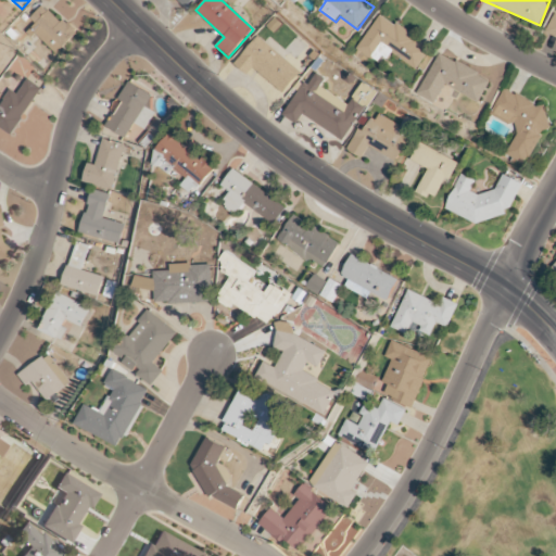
[(29,30),(57,54),(76,34),(43,4),(30,19),(36,24),(29,30)]
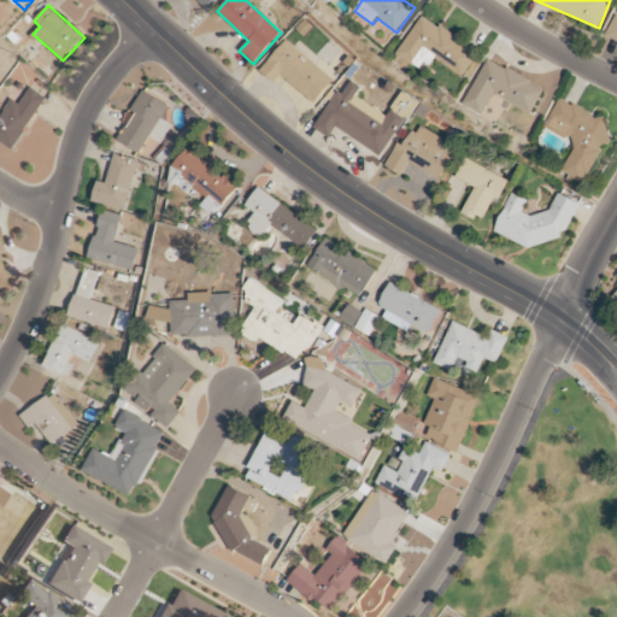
[(604,36),(616,41),(616,16),(615,15),(604,36)]
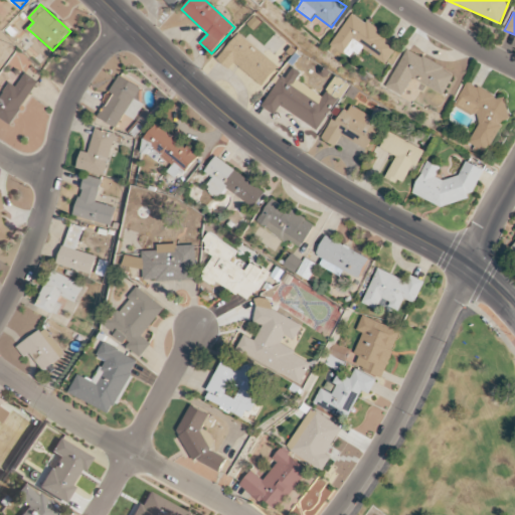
[(399,43),(351,13),(331,45),(356,61),(363,49),(386,64),(399,43)]
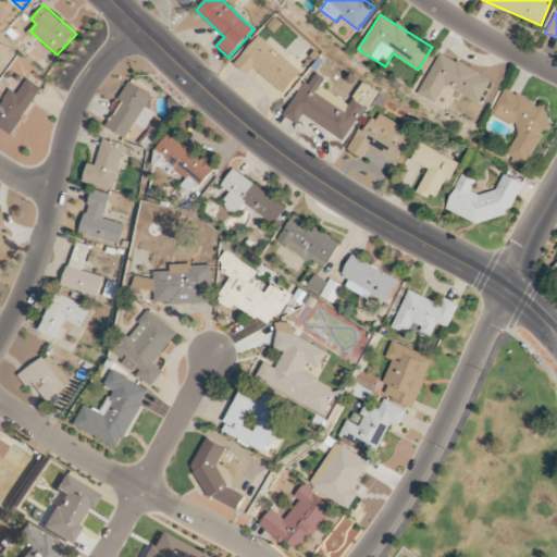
[(235,65),(249,75),(254,70),(284,94),(300,72),(256,37),(235,65)]
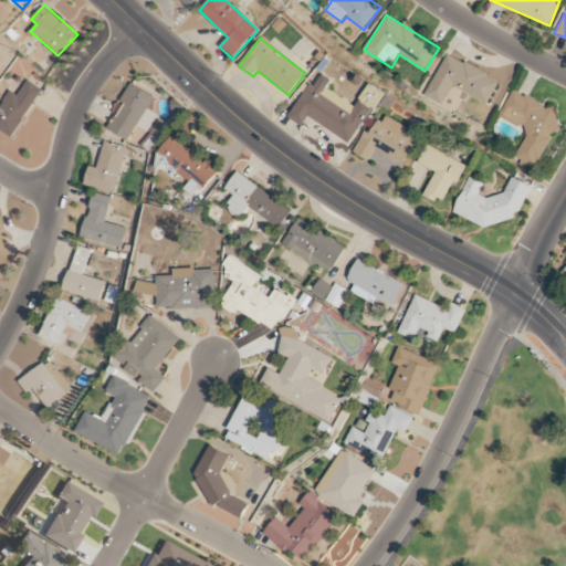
[(489,104),(500,80),(446,54),(426,97),(443,106),(452,87),(489,104)]
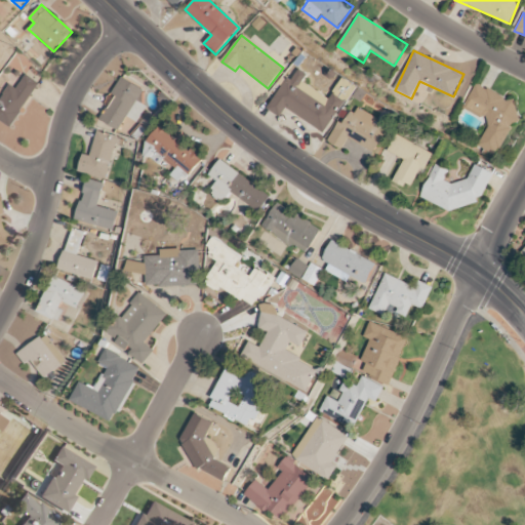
[(326,133),(355,85),(341,77),(329,98),(301,82),(307,75),(297,69),(290,80),(286,77),(267,109),(281,117),(285,109),(326,133)]
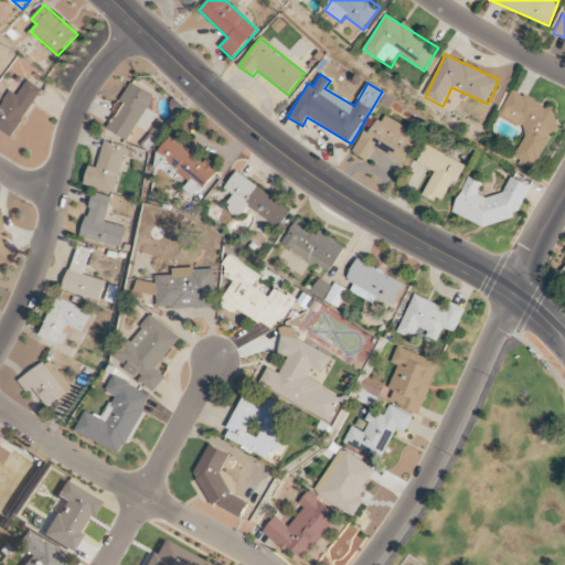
[(42,89),(28,81),(18,96),(10,91),(0,105),(0,129),(12,137),(42,89)]
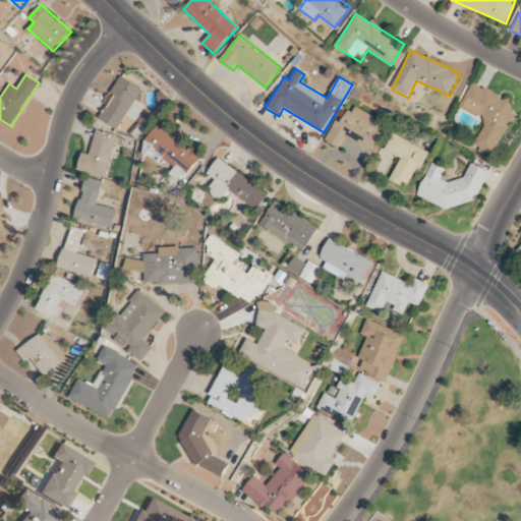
[(474,145),(493,155),(517,106),(472,82),(460,108),(485,121),(474,145)]
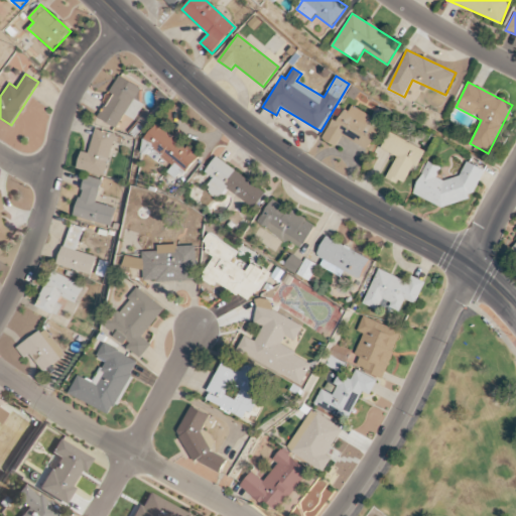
[(371,116),(348,105),(339,123),(332,119),(321,140),(337,147),(342,137),(368,150),(379,129),(367,123),(371,116)]
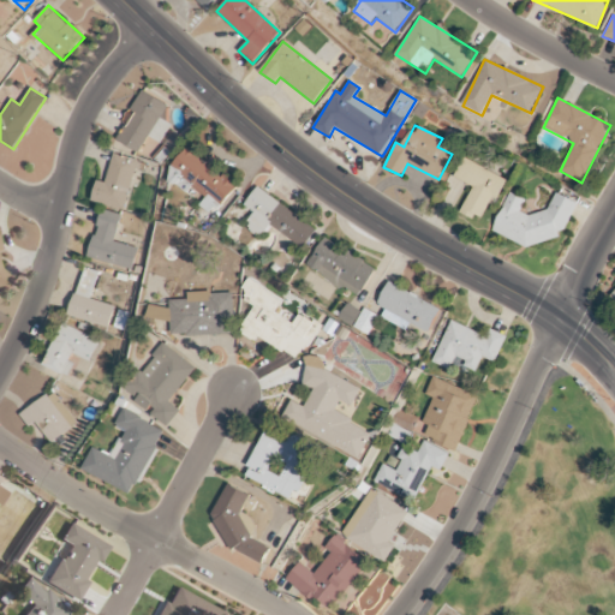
[(237,187),(190,149),(167,178),(186,193),(195,184),(221,206),(237,187)]
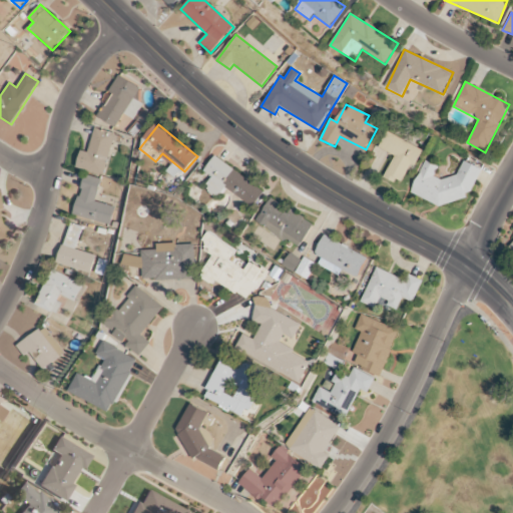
[(88,152),(81,150),(77,167),(104,175),(115,133),(95,128),(88,152)]
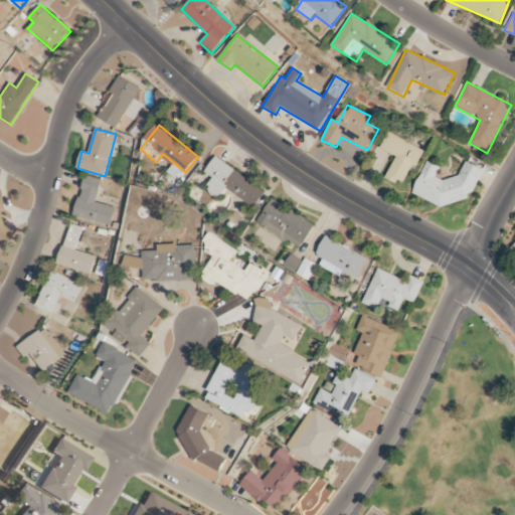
[(425,150),(387,132),(379,148),(396,156),(386,177),(403,185),(412,166),(416,168),(425,150)]
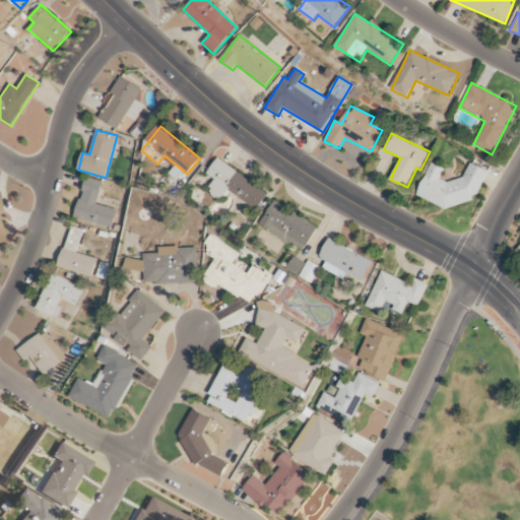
[(268,195),(217,158),(206,174),(214,180),(207,190),(220,200),(229,190),(257,210),(268,195)]
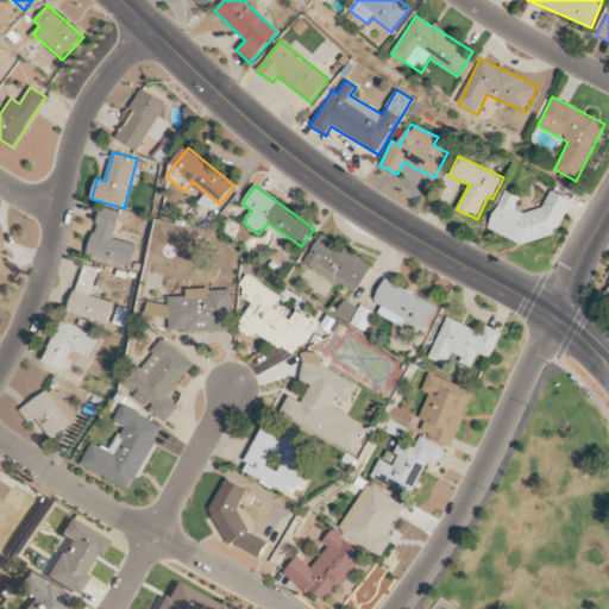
[(551,251),(571,200),(550,192),(540,215),(516,207),(520,198),(503,190),(489,226),(551,251)]
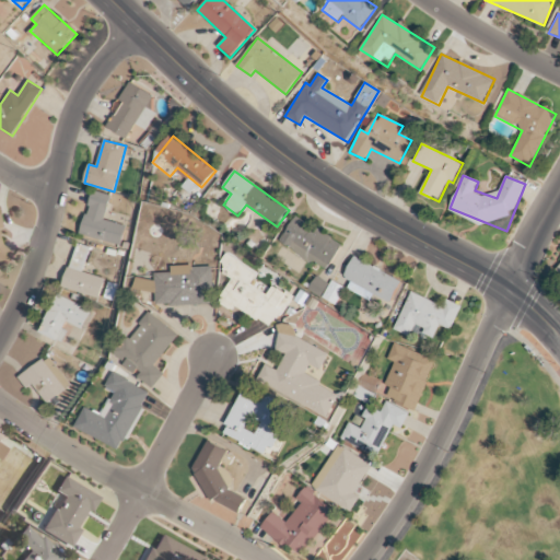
[(81,235),(120,246),(126,225),(104,220),(111,196),(93,190),(81,235)]
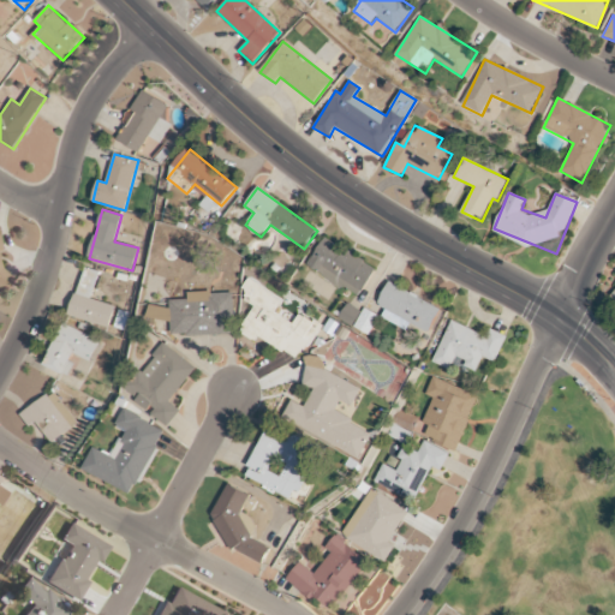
[(360,297),(376,267),(323,238),(306,268),(360,297)]
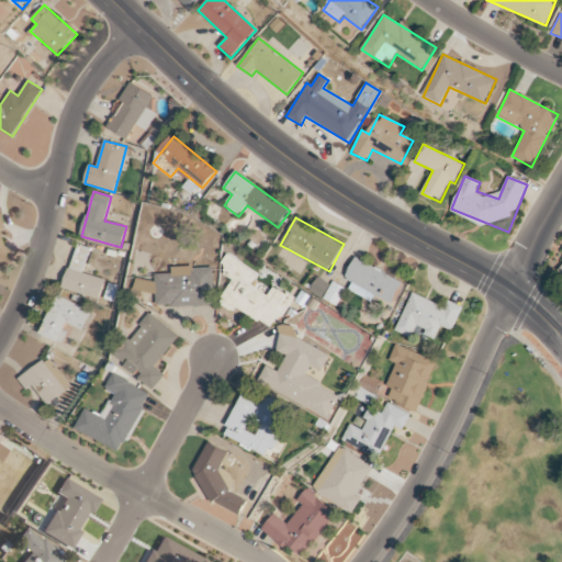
[(100,299),(104,280),(83,274),(90,248),(76,245),(64,290),(100,299)]
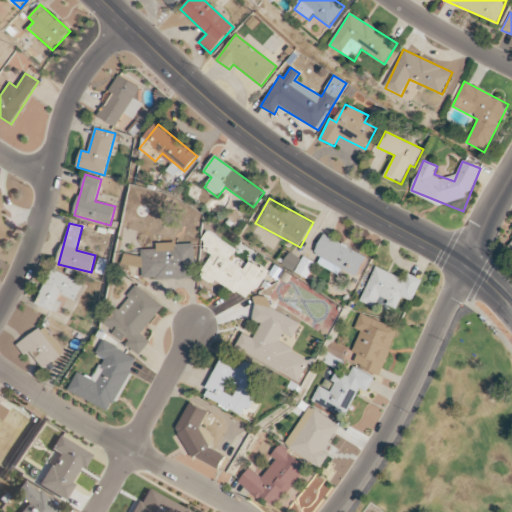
[(267,271),(249,261),(244,269),(229,260),(236,249),(206,232),(201,241),(207,244),(203,250),(211,255),(199,276),(213,285),(215,281),(250,301),(267,271)]
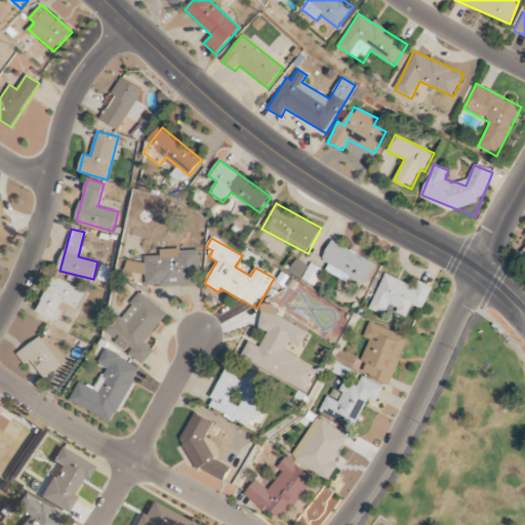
[(325,271),(349,283),(352,277),(366,284),(377,264),(331,241),(322,260),(329,264),(325,271)]
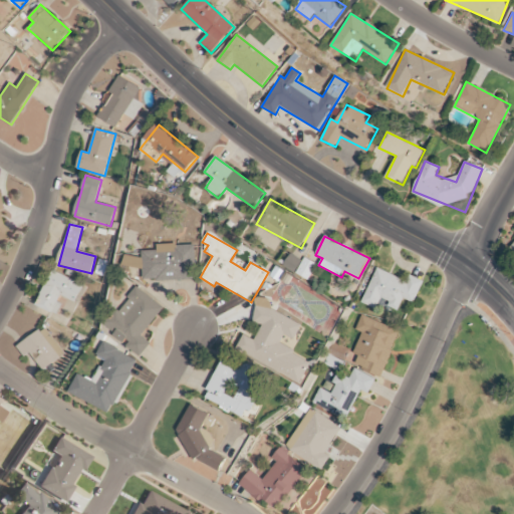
[(194,280),(194,244),(157,245),(157,251),(143,251),(144,280),(194,280)]
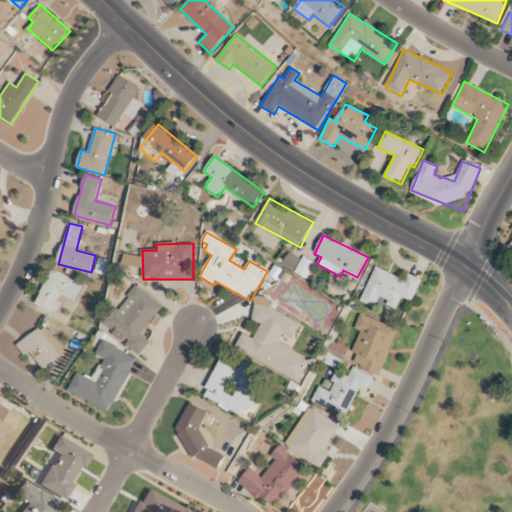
[(307,279),(315,263),(302,256),(301,259),(289,252),(282,265),(307,279)]
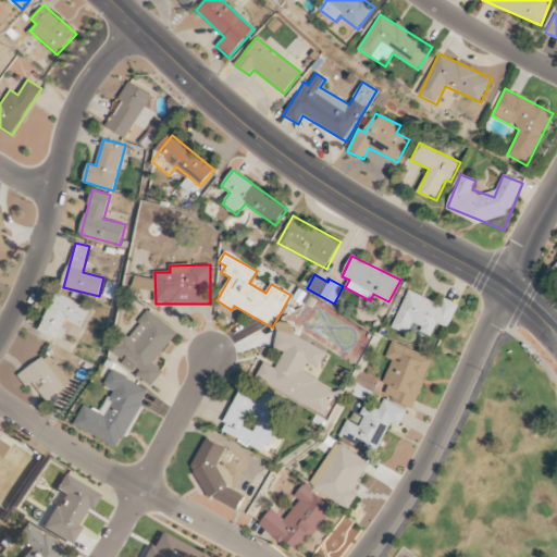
[(155,292),(155,279),(139,279),(139,291),(155,292)]
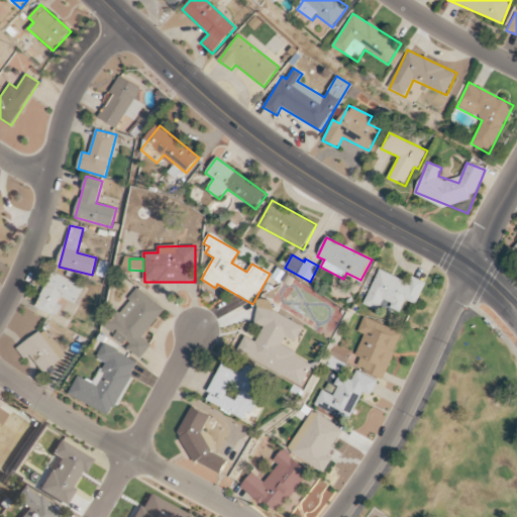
[(364,303),(399,317),(405,300),(416,305),(426,283),(411,277),(409,282),(378,270),(364,303)]
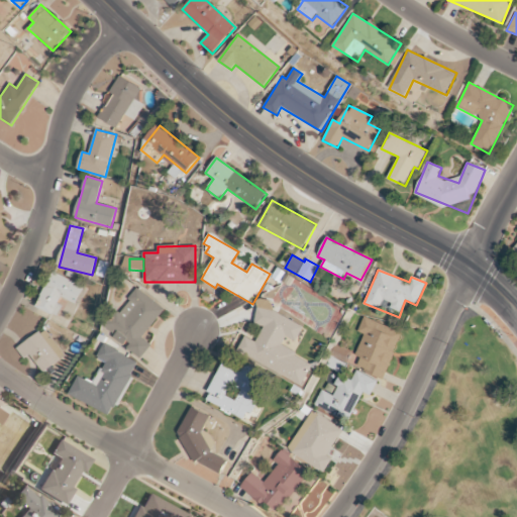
[(76,305),(85,286),(53,272),(36,308),(57,316),(65,299),(76,305)]
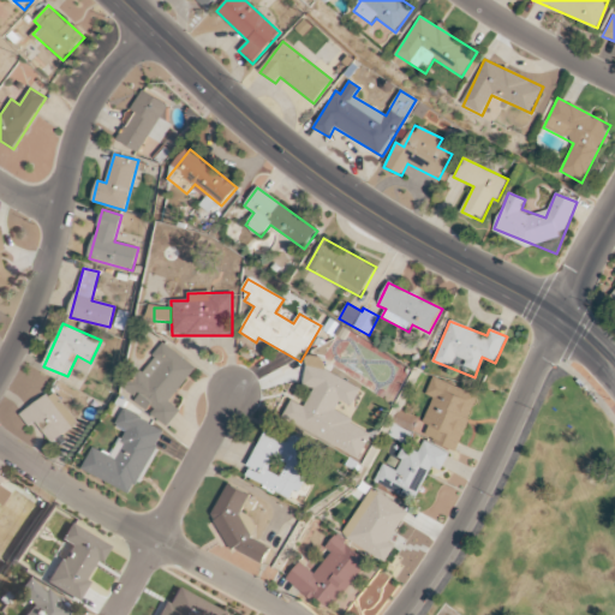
[(171,402),(196,368),(163,344),(125,394),(169,427),(181,411),(171,402)]
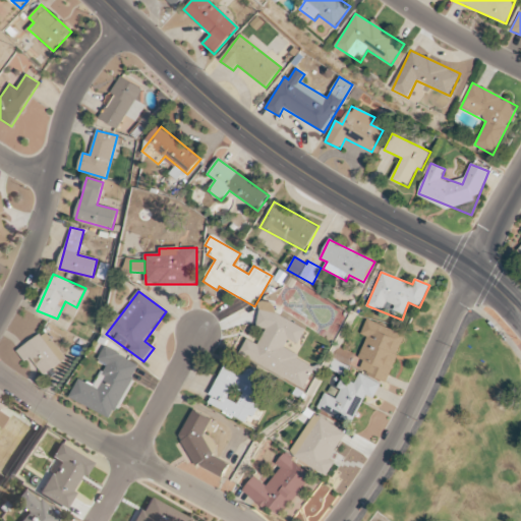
[(305,389),(316,366),(284,350),(288,340),(298,345),(307,327),(263,304),(253,324),(266,330),(258,345),(246,340),(239,356),(305,389)]
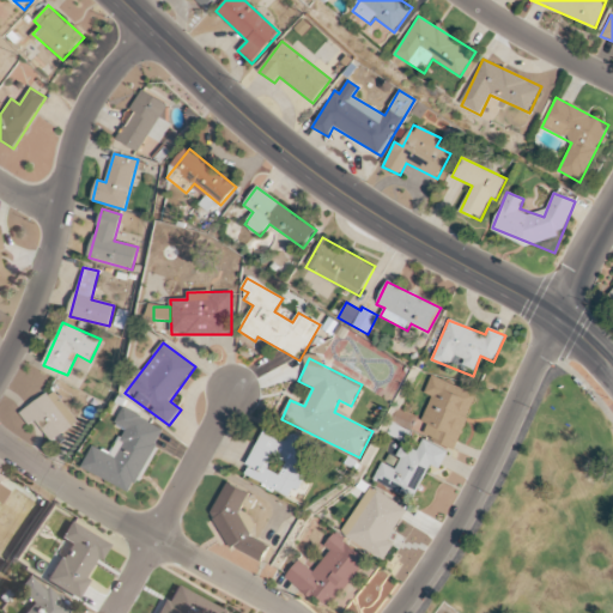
[(477,395),(430,376),(423,394),(431,396),(422,420),(429,423),(423,436),(455,449),(477,395)]
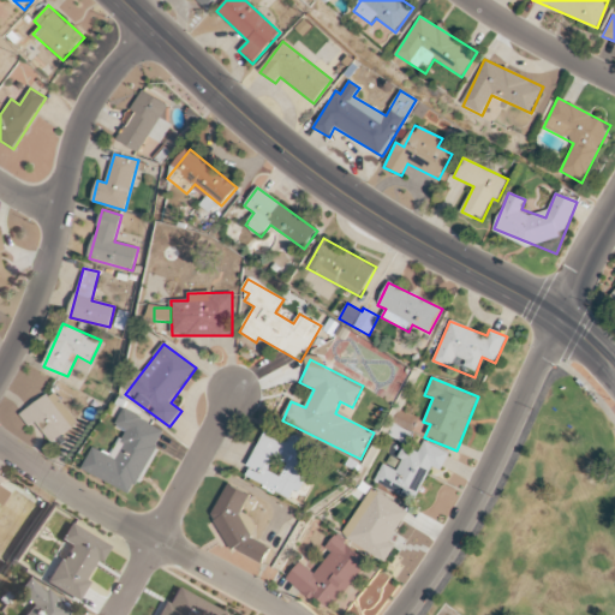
[(52,443),(78,423),(52,390),(21,416),(30,428),(36,423),(52,443)]
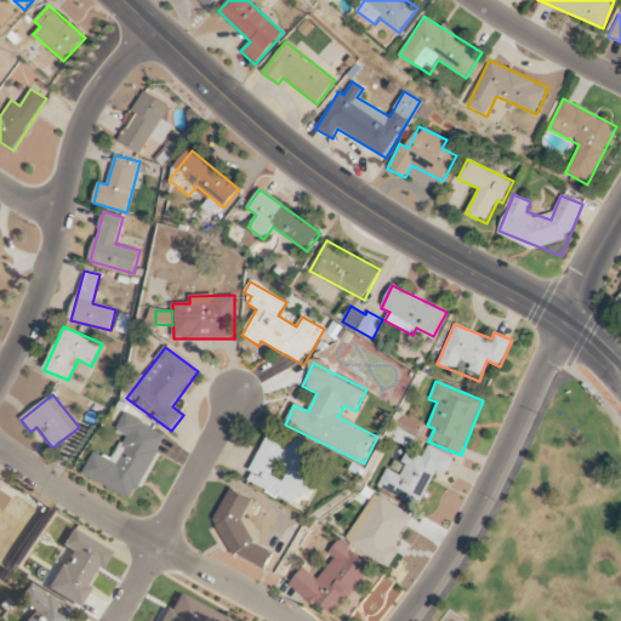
[(96,451),(85,476),(135,499),(166,433),(125,415),(117,431),(126,434),(114,460),(96,451)]
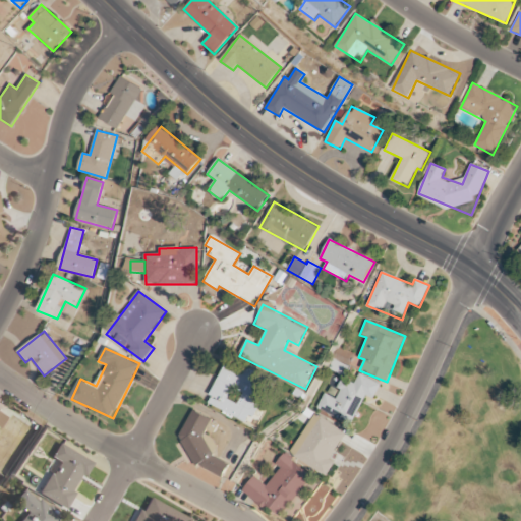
[(206,403),(252,425),(258,411),(259,412),(270,391),(259,386),(263,378),(226,360),(206,403)]
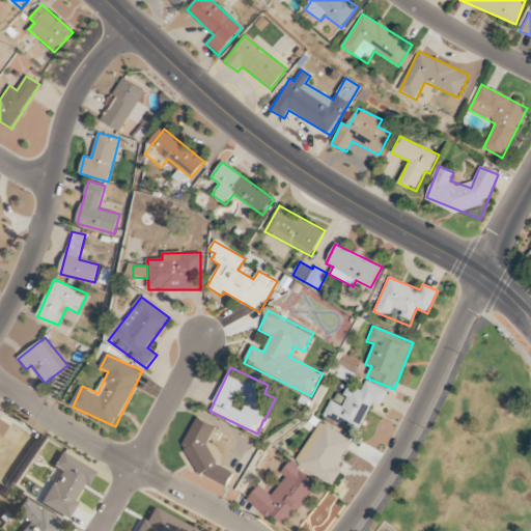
[(323,417),(359,434),(372,403),(381,408),(388,391),(366,381),(362,389),(351,384),(341,406),(330,400),(323,417)]
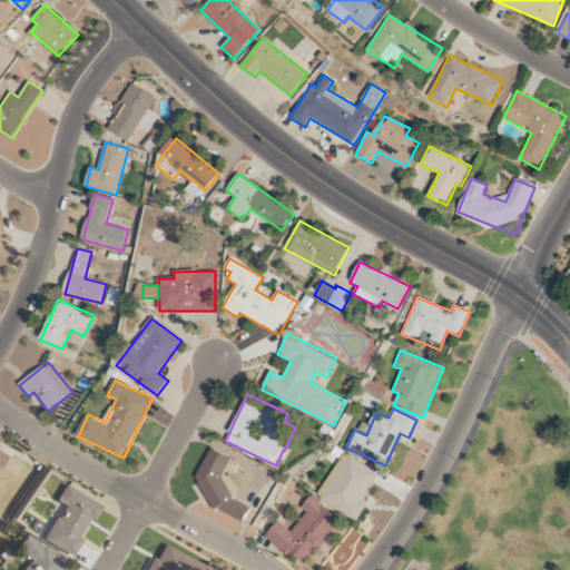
[(0,469),(9,455),(0,450),(0,469)]
